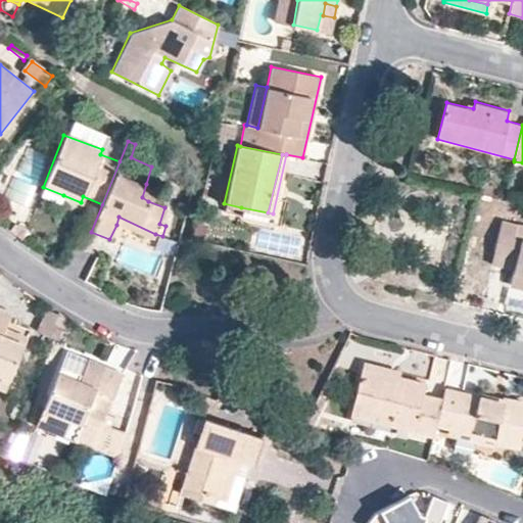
[(153,188),(146,184),(142,197),(148,201),(153,188)]
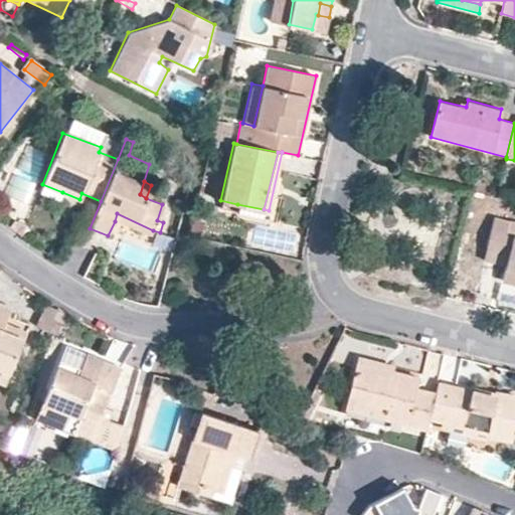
[(59,200),(62,192),(42,184),(38,191),(59,200)]
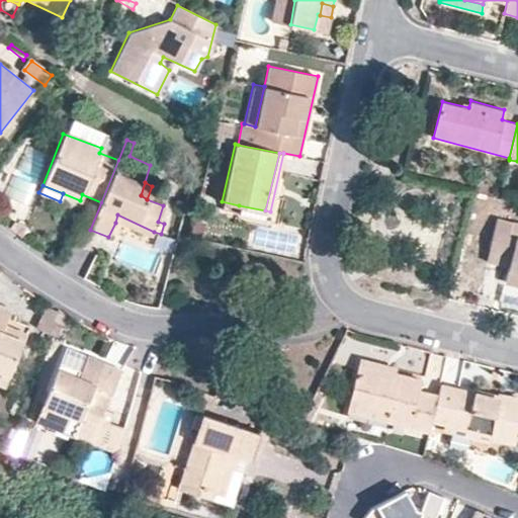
[(265,210),(239,205),(237,212),(264,218),(265,210)]
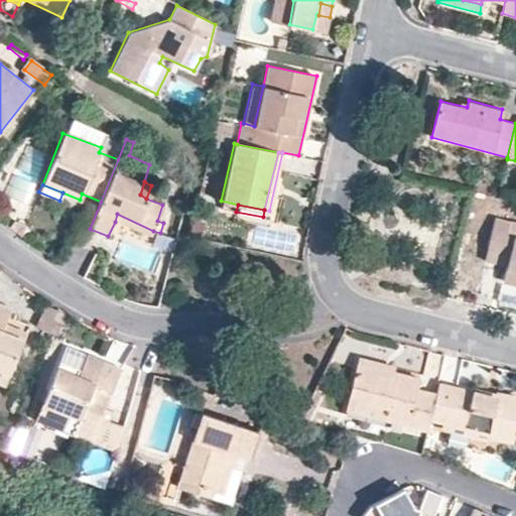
[(151,237),(153,231),(117,214),(115,222),(151,237)]
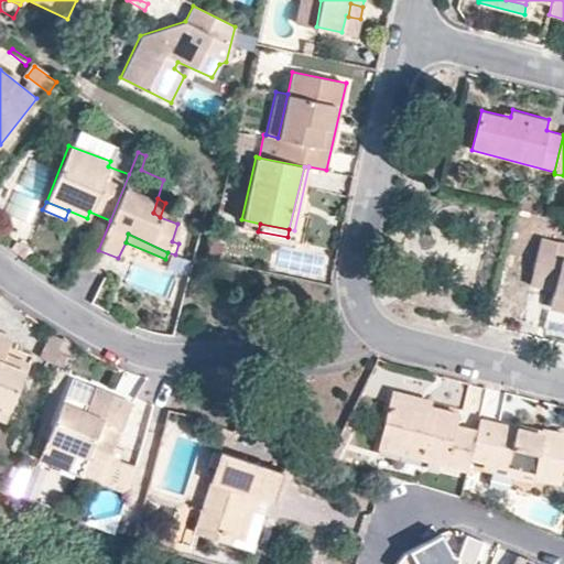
[(541,237),(535,262),(559,268),(553,291),(549,307),(563,311),(563,241),(556,239),(555,240),(541,237)]
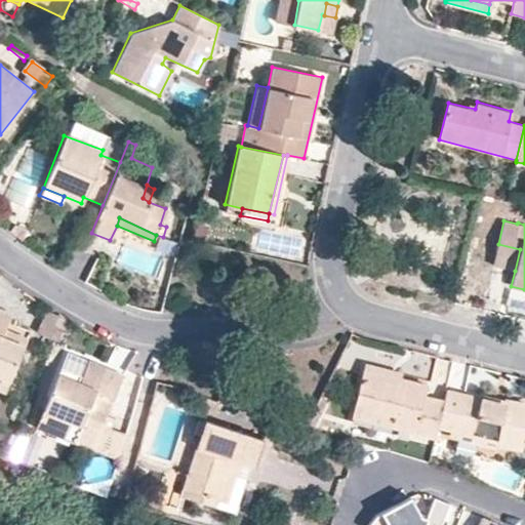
[(520,249),(498,244),(491,265),(515,271),(520,249)]
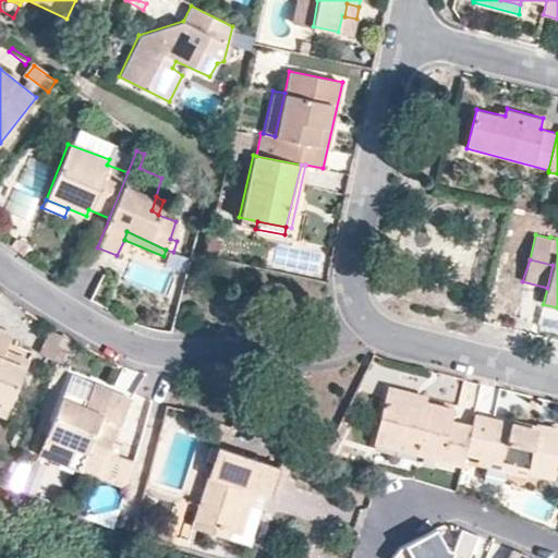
[(0,400),(9,404),(28,359),(7,350),(11,332),(0,327),(0,400)]
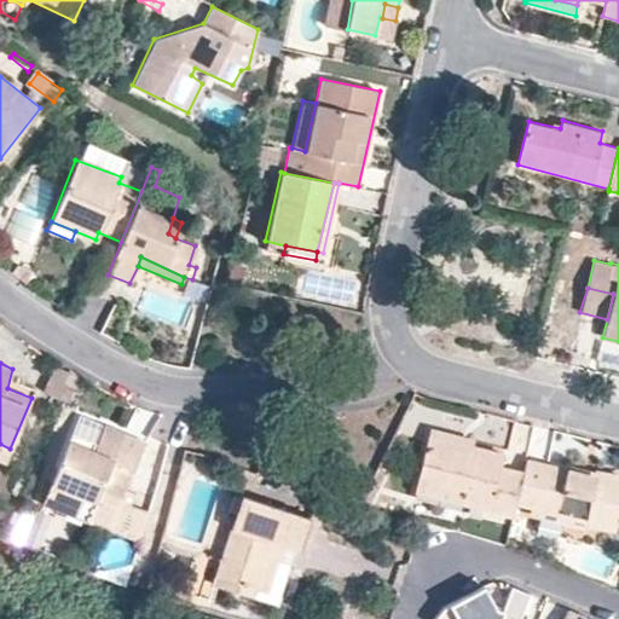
[(94,449),(100,433),(75,423),(69,439),(94,449)]
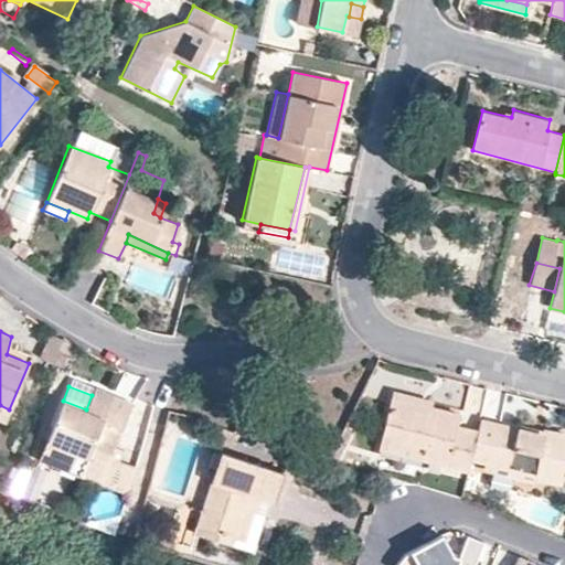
[(86,409),(63,401),(39,460),(99,483),(131,403),(95,388),(92,395),(86,409)]
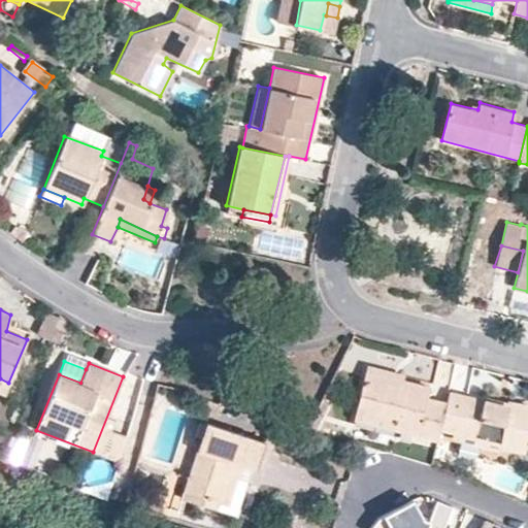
[(366,369),(402,378),(404,373),(367,364),(366,369)]
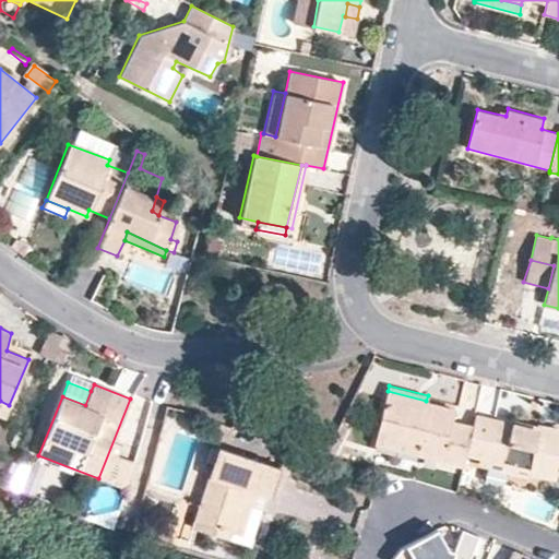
[(452,406),(426,401),(388,391),(373,444),(462,466),(465,456),(472,425),(450,419),(452,406)]
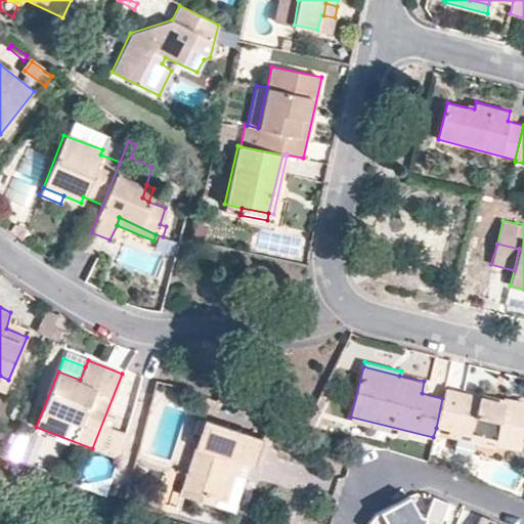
[(8,380),(0,376),(0,386),(5,388),(8,380)]
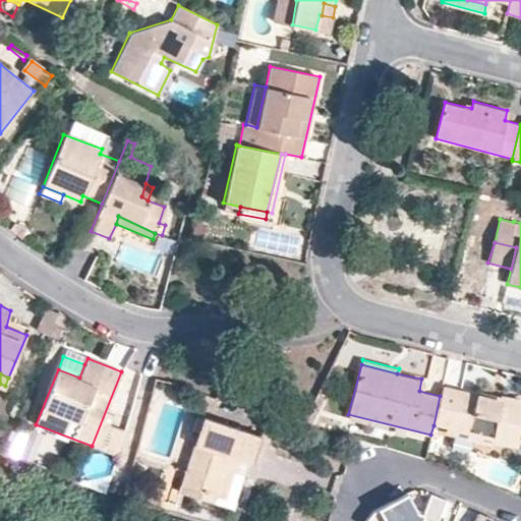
[(443,387),(440,396),(433,425),(453,429),(452,436),(491,446),(493,442),(515,447),(520,413),(520,400),(503,395),(501,401),(443,387)]
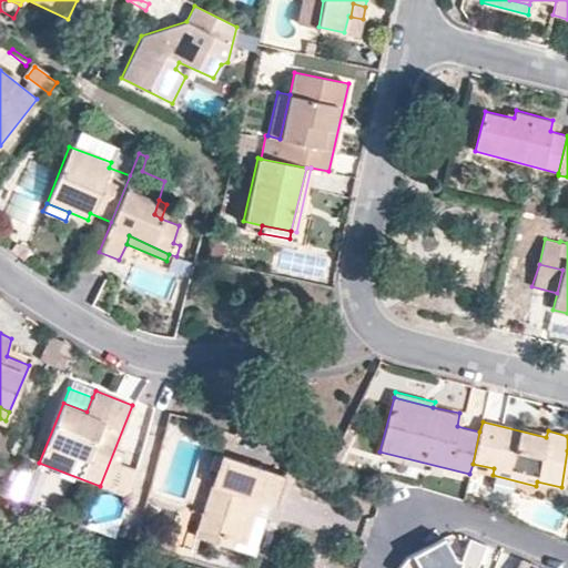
[(275,506),(284,474),(221,456),(196,528),(244,544),(259,500),(263,504),(275,506)]
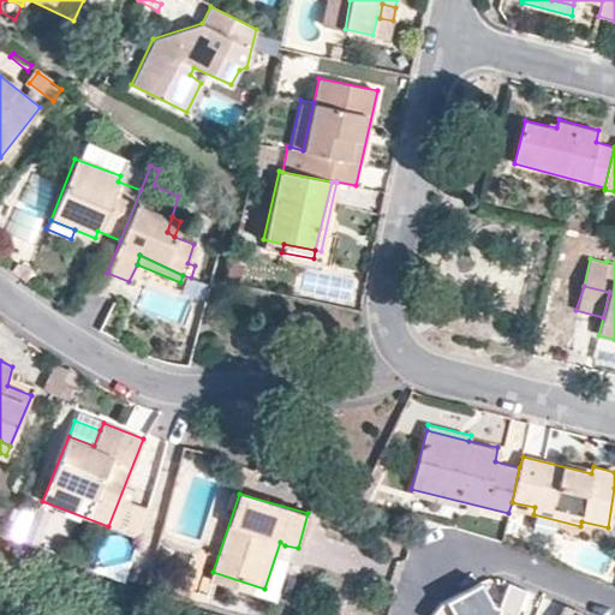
[(18,539),(31,543),(37,512),(24,509),(18,539)]
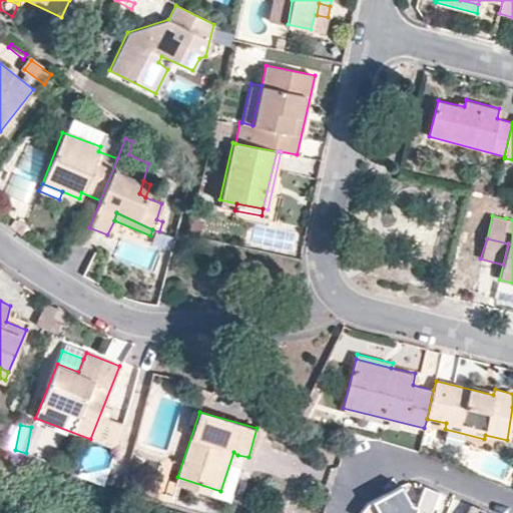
[(225,492),(237,455),(233,452),(220,491),(225,492)]
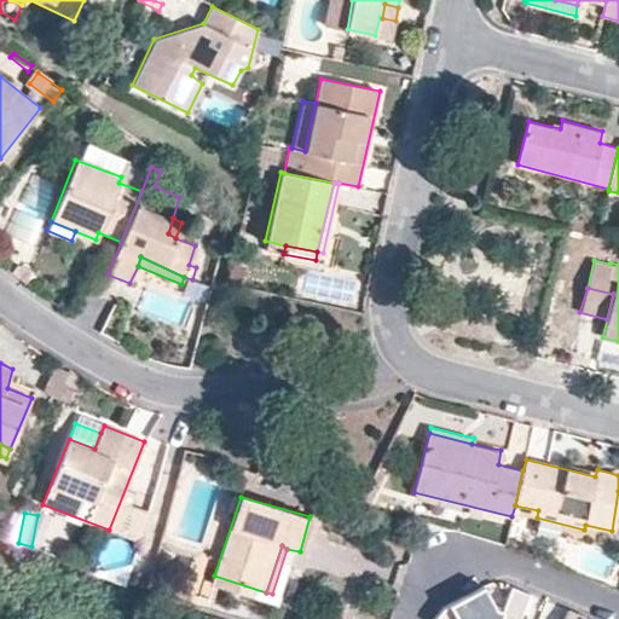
[(4,570),(0,577),(0,591),(9,595),(17,574),(4,570)]
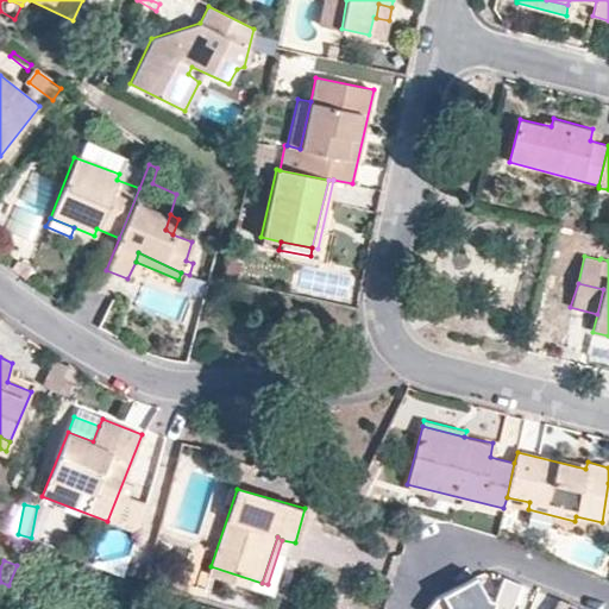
[(512,608),(522,584),(504,577),(495,601),(489,598),(477,576),(437,597),(428,608),(512,608)]
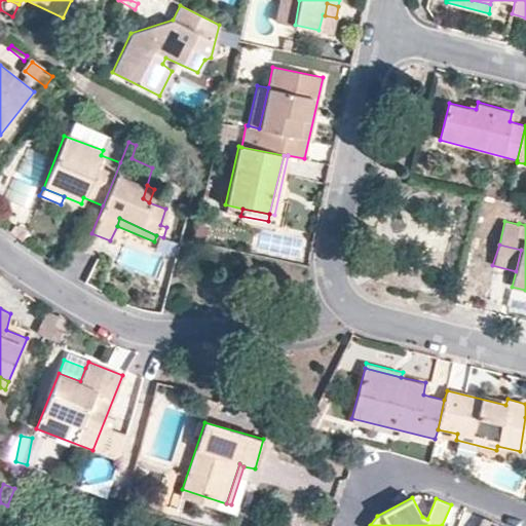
[(500,525),(502,523),(483,515),(478,525),(500,525)]
